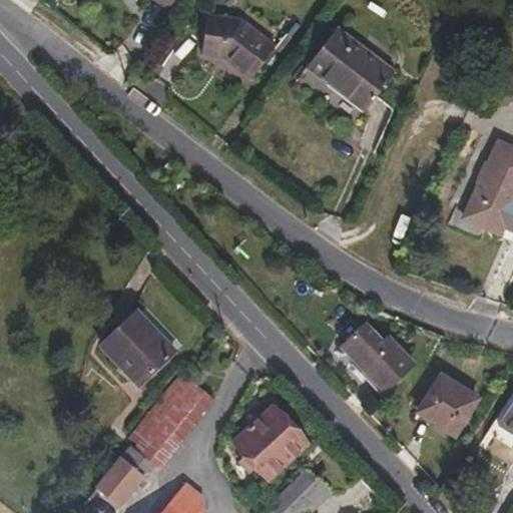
[(172,0),(149,0),(163,12),(172,0)]
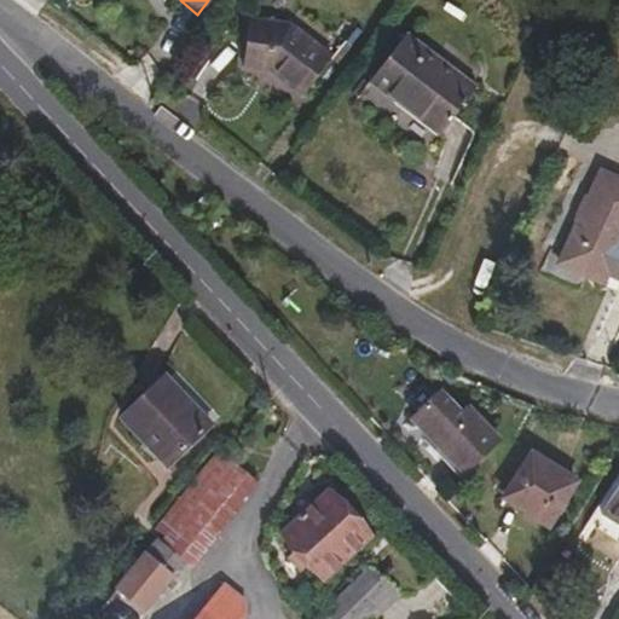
[(328,57),(288,25),(246,18),(239,62),(275,68),(281,73),(279,76),(299,92),(328,57)]
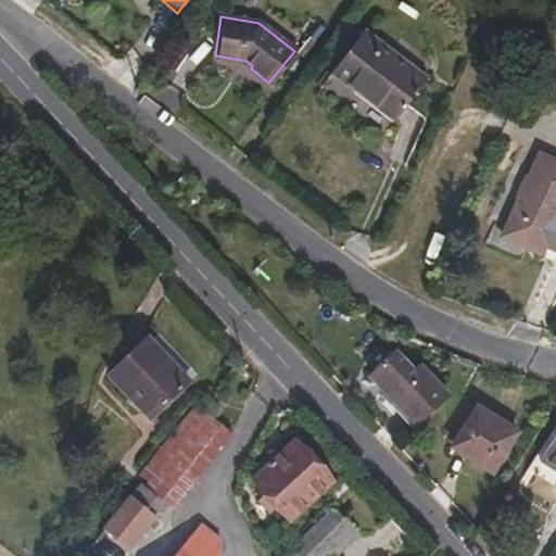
[(426,79),(366,32),(331,74),(392,123),(426,79)]
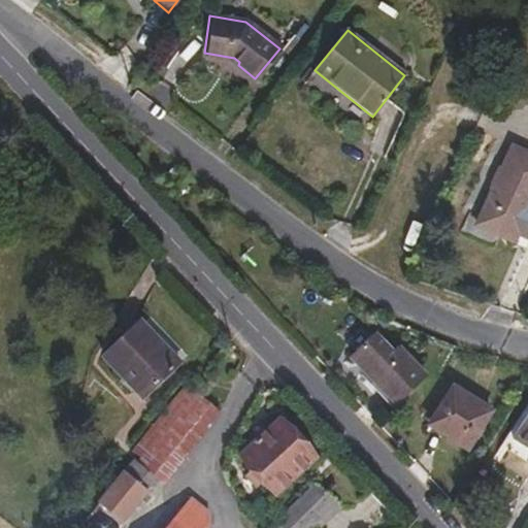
[(527,151),(514,144),(513,149),(527,156),(527,151)]
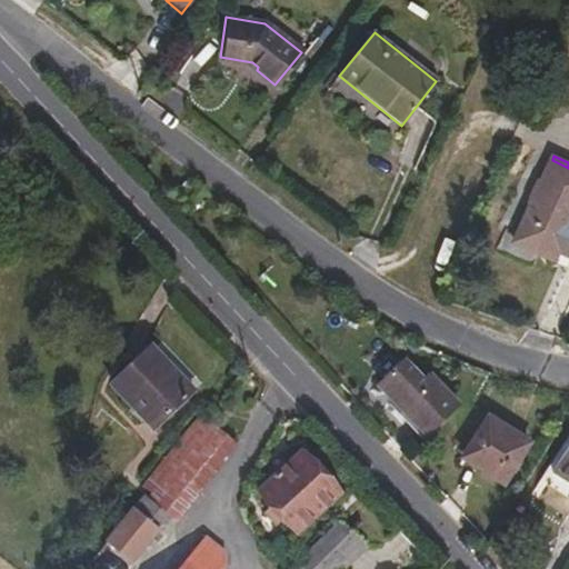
[(512,241),(552,261),(557,249),(568,253),(568,168),(552,160),(541,182),(537,180),(528,200),(531,201),(512,241)]
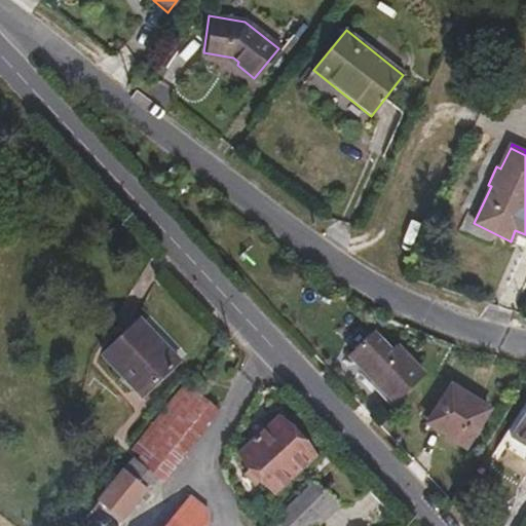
[(138,393),(176,359),(138,317),(101,352),(138,393)]
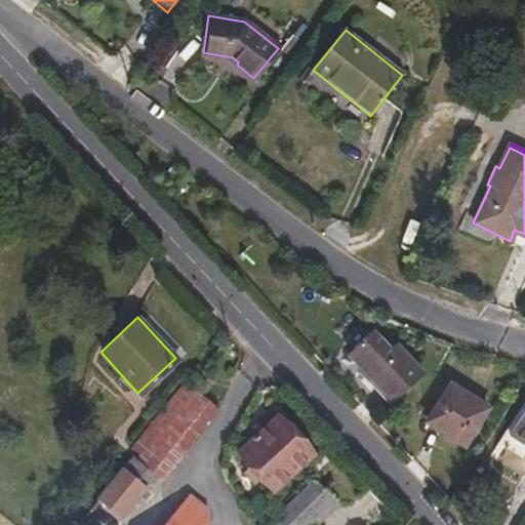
[(421,372),(396,348),(390,353),(371,332),(346,355),(392,401),(421,372)]
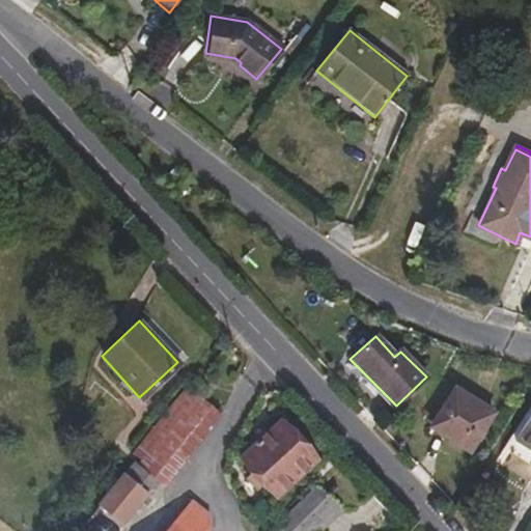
[(492,413),(454,389),(429,426),(467,451),(492,413)]
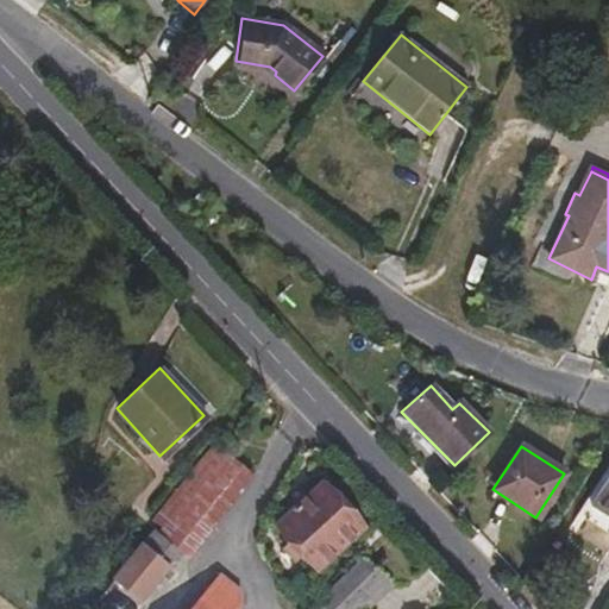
[(183,551),(246,470),(218,447),(154,529),(177,546),(183,551)]
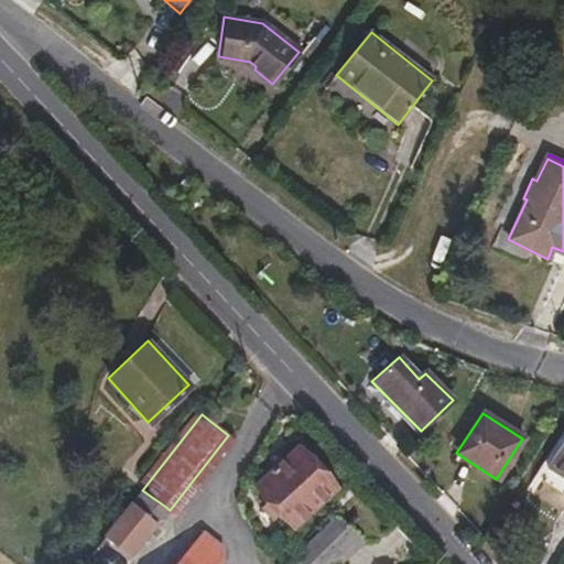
[(563,479),(563,441),(546,468),(563,479)]
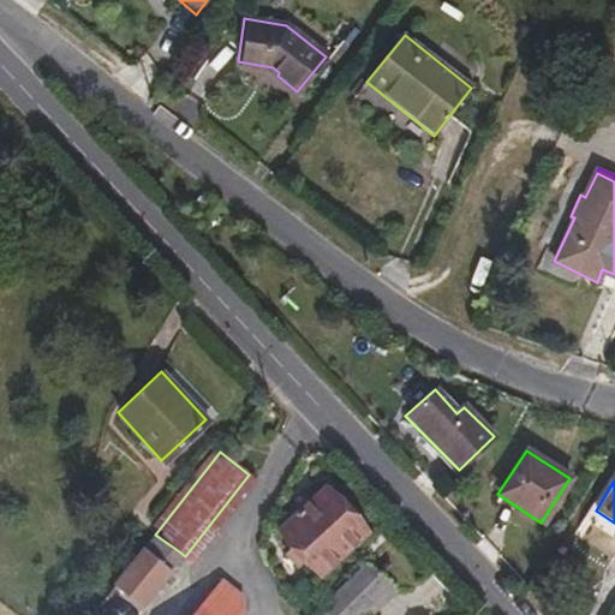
[(320,573),(365,530),(321,485),(276,529),(292,544),(282,553),(296,566),(305,556),(320,573)]
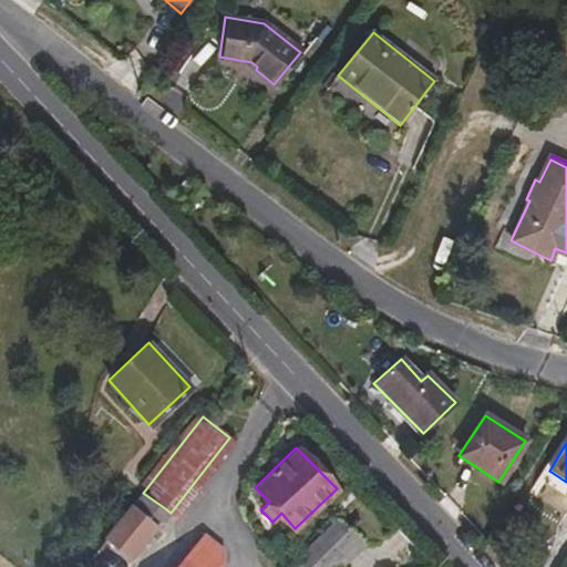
[(127,560),(165,508),(143,493),(106,542),(127,560)]
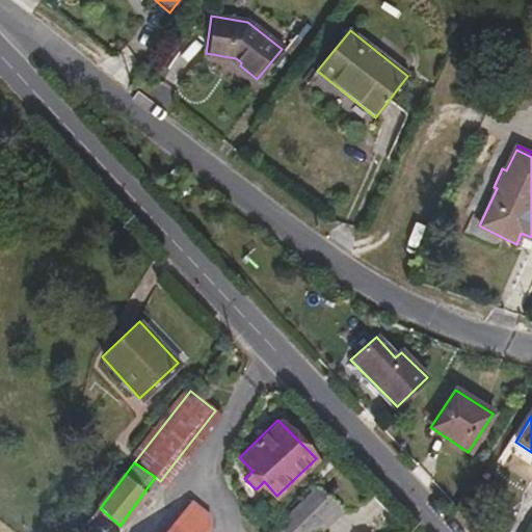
[(271,531),(318,531),(341,515),(321,487),(268,527),(271,531)]
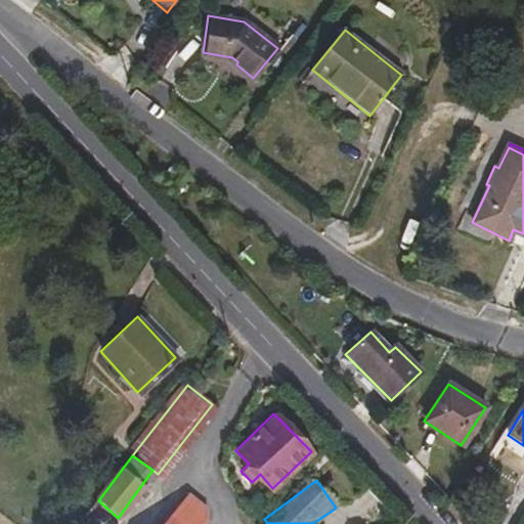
[(205,523),(207,523),(206,507),(186,497),(164,523),(205,523)]
